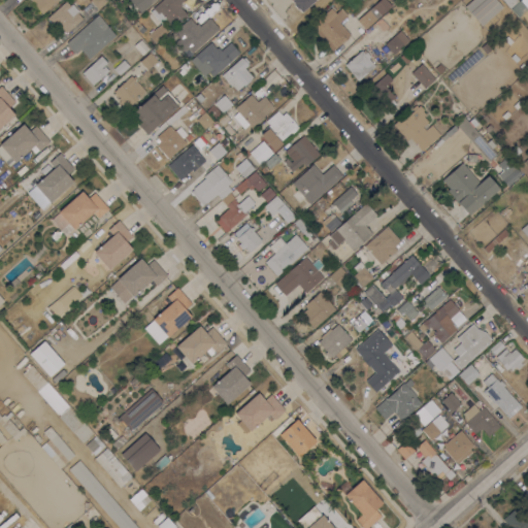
[(57,0),(42,13),(34,4),(34,3),(31,0),(57,0)]
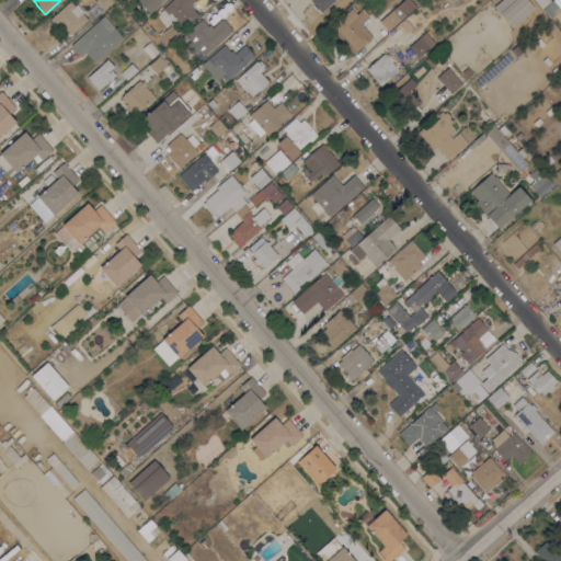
[(88,19),(72,33),(72,34),(70,35),(69,35),(69,34),(68,35),(67,33),(68,33),(61,26),(59,29),(58,26),(57,26),(55,24),(54,24),(52,22),(52,21),(49,19),(70,0),(75,6),(77,3),(83,11),(82,12),(88,19)]
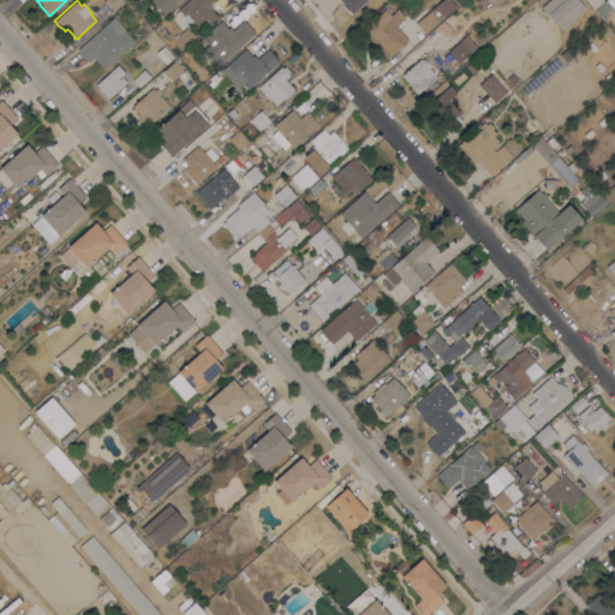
[(105,0),(125,0),(113,10),(105,0)]
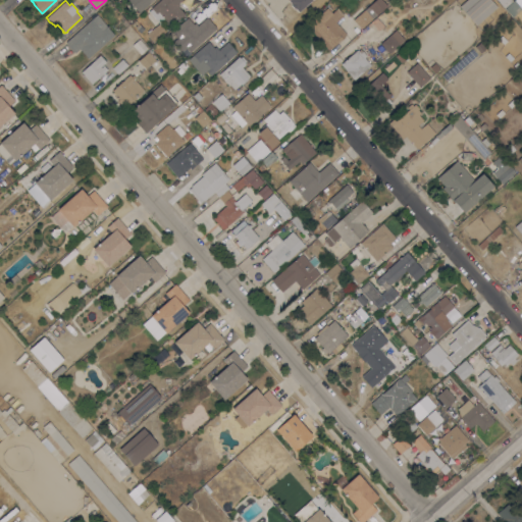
[(153,0),(139,12),(127,0),(153,0)]
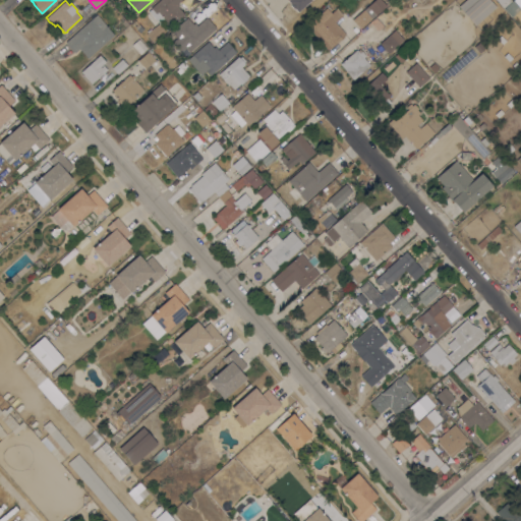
[(153,42),(146,34),(159,22),(148,10),(151,8),(151,7),(158,0),(180,0),(177,3),(180,5),(178,7),(184,14),(169,27),(162,20),(159,23),(166,31),(153,42)]
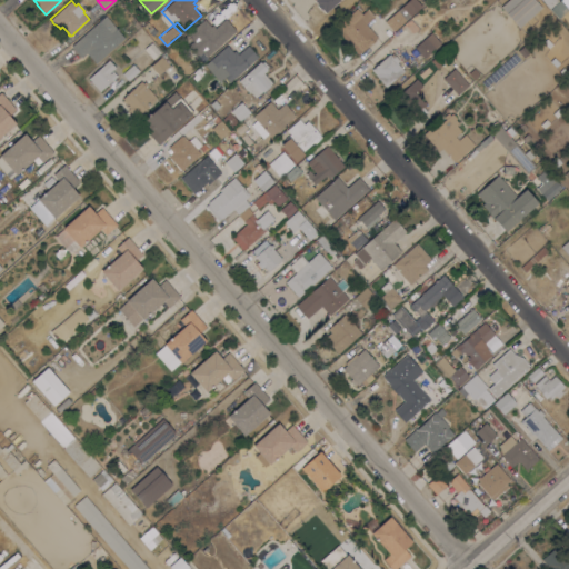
[(403,5),(408,0),(416,0),(421,6),(411,15),(403,5)]
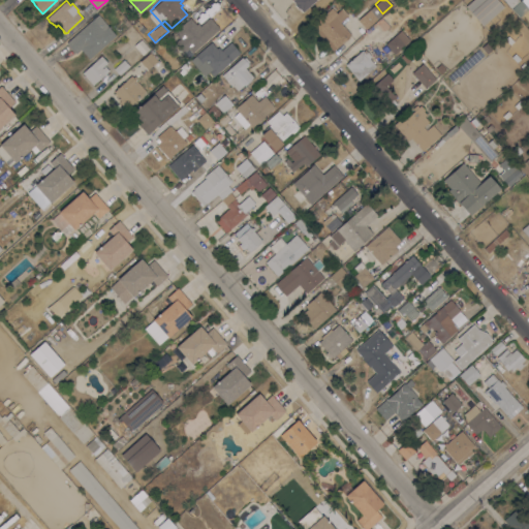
[(483,25),(465,5),(470,0),(497,0),(503,6),(483,25)]
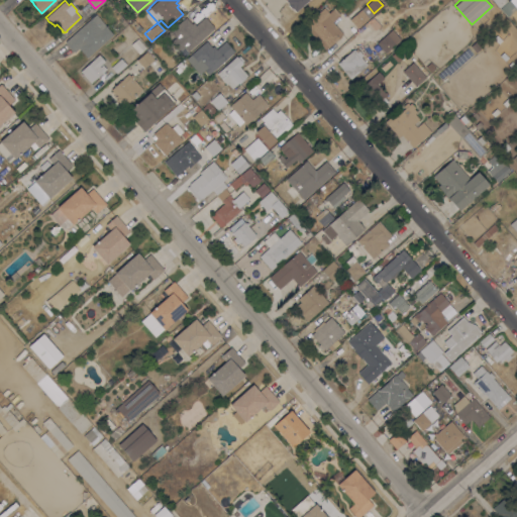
[(507,16),(500,7),(499,8),(492,0),(507,0),(508,1),(508,0),(509,0),(516,8),(511,13),(507,16)]
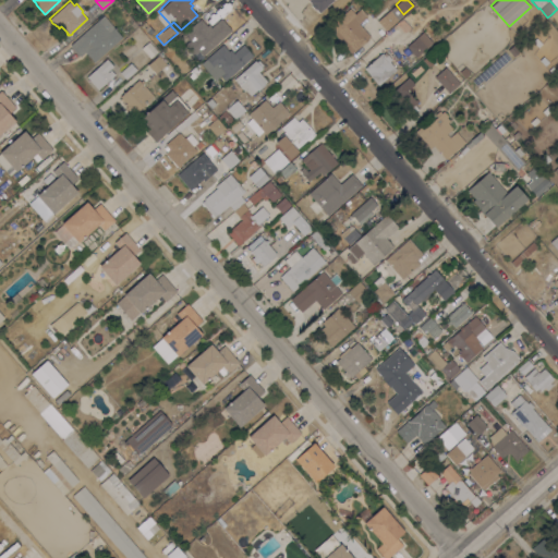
[(386,31),(377,21),(396,4),(403,14),(386,31)]
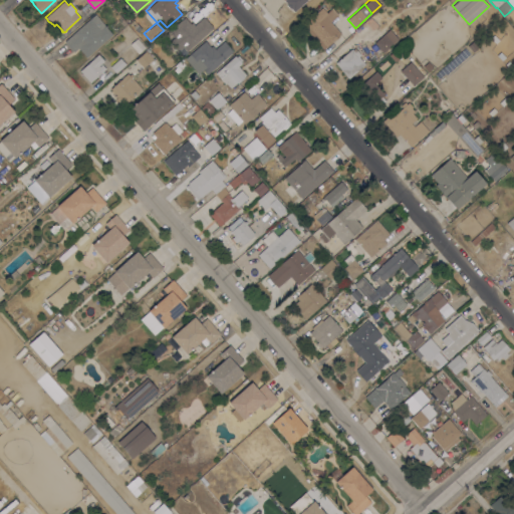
[(330,21),(340,33),(336,37),(323,49),(301,24),(313,14),(321,7),(326,12),(332,7),(338,14),(330,21)]
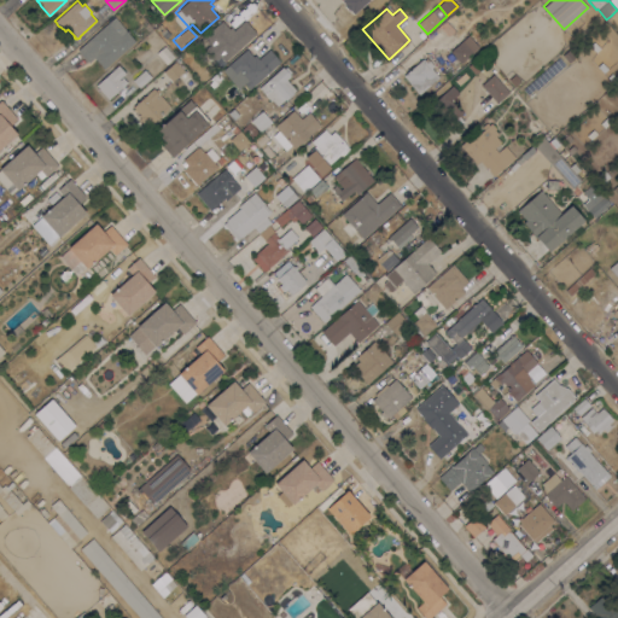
[(104,68),(94,57),(88,62),(77,50),(115,17),(128,31),(127,31),(135,41),(104,68)]
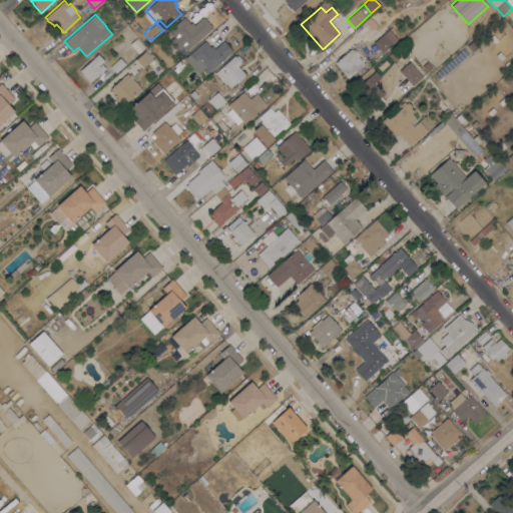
[(176,51),(168,42),(173,37),(168,31),(184,17),(190,24),(191,22),(193,25),(203,16),(212,27),(185,51),(181,46),(177,51),(176,51)]
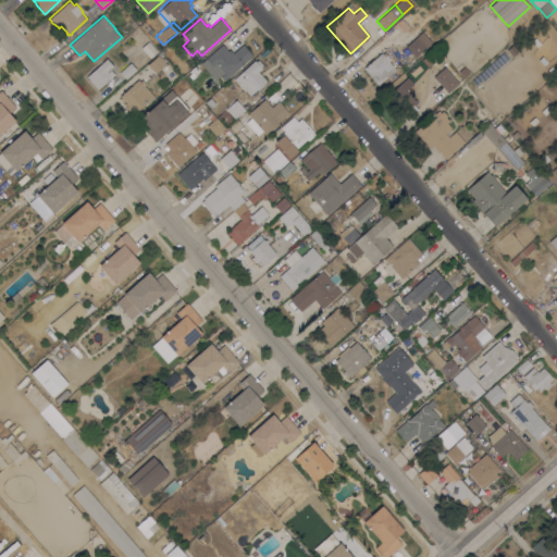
[(150,27),(146,31),(140,25),(145,22),(150,27)]
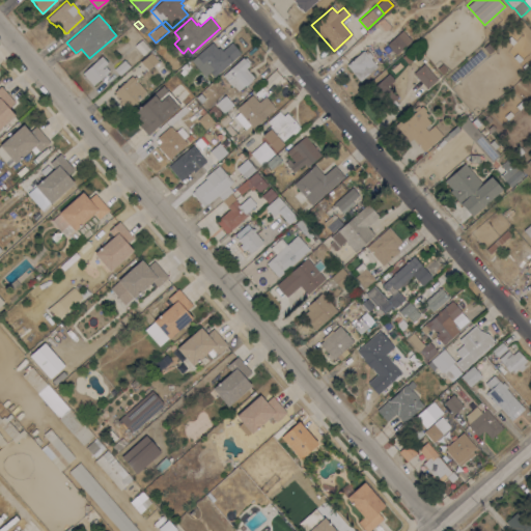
[(395,54),(387,44),(396,35),(406,45),(395,54)]
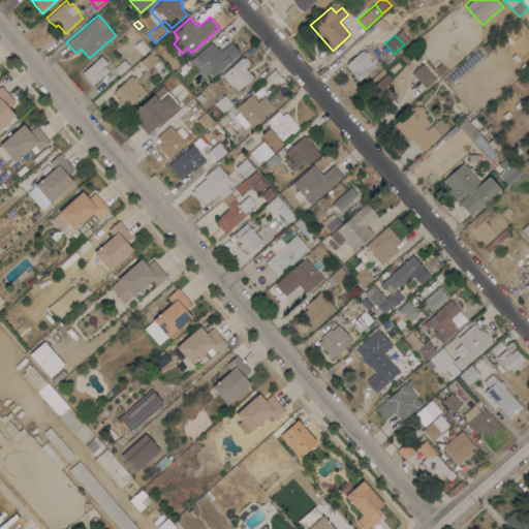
[(149,49),(142,55),(133,45),(141,38),(149,49)]
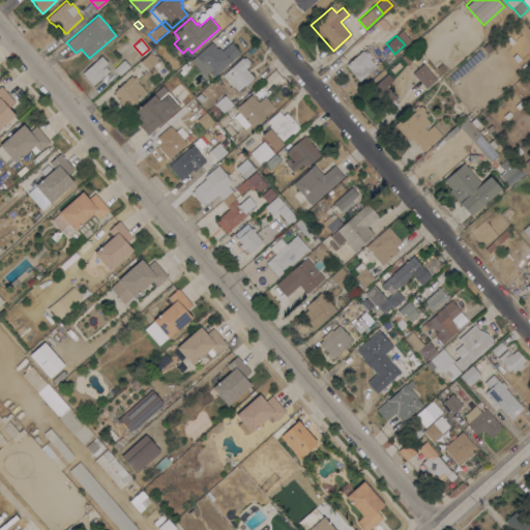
[(247,48),(243,42),(247,38),(252,43),(247,48)]
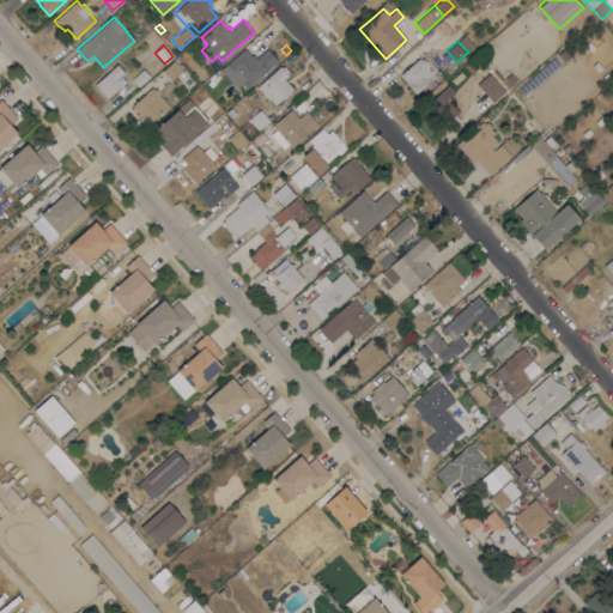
[(244,48),(246,49),(247,49),(250,53),(249,54),(252,55),(253,54),(256,58),(267,48),(279,61),(247,89),(242,83),(236,87),(234,90),(230,85),(232,84),(230,82),(228,84),(223,79),(226,76),(229,77),(234,72),(226,64),(244,48)]
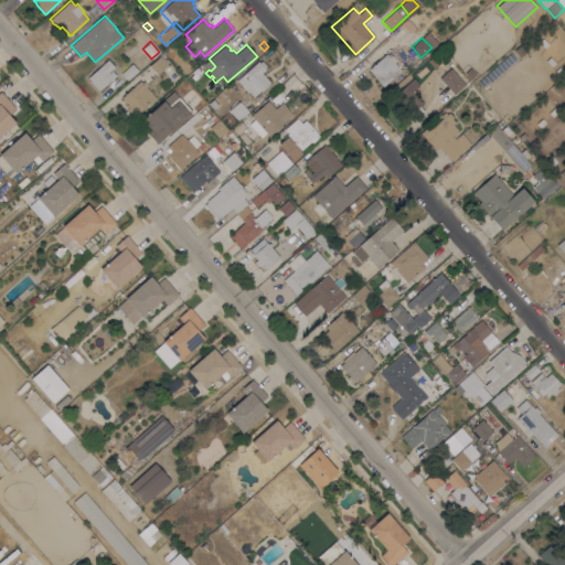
[(382,86),(373,75),(369,68),(386,53),(387,54),(390,52),(396,60),(394,62),(401,70),(382,86)]
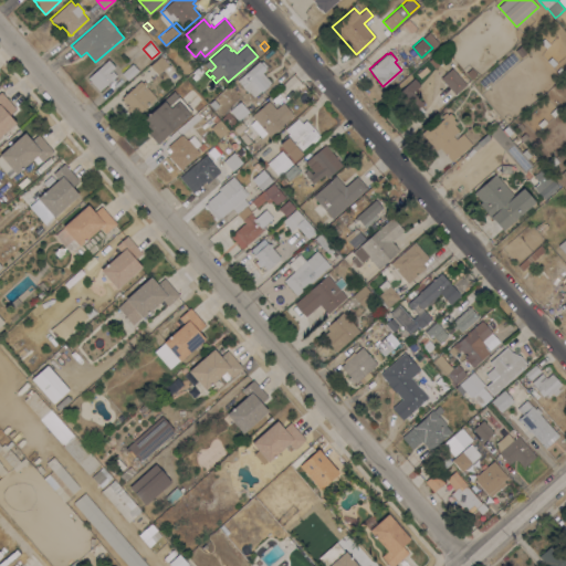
[(168,65),(157,74),(149,65),(160,55),(168,65)]
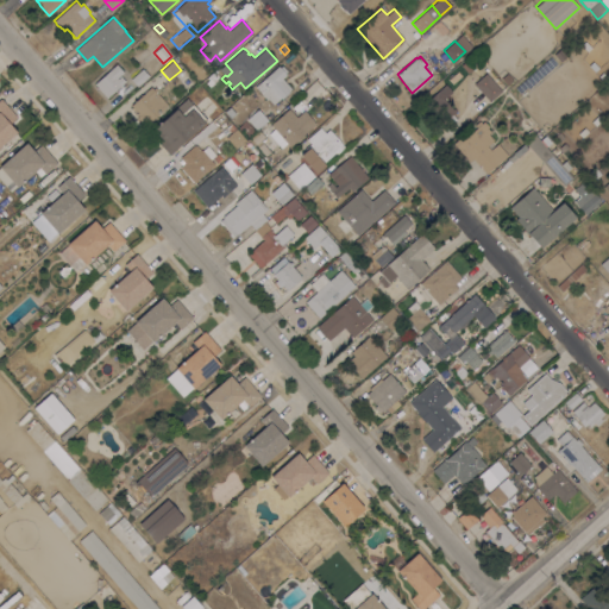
[(124,71),(117,77),(118,79),(120,76),(125,81),(107,98),(94,83),(117,63),(124,71)]
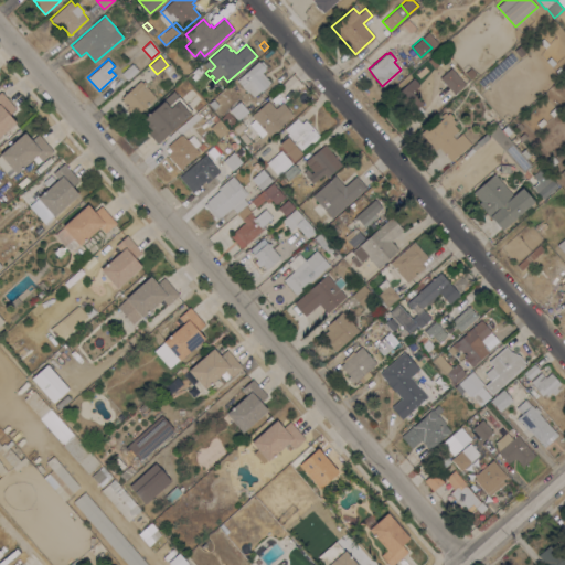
[(259,62),(262,61),(266,65),(264,67),(266,70),(262,73),(270,82),(267,84),(268,85),(260,92),(259,91),(253,96),(248,91),(247,92),(236,80),(258,61),(259,62)]
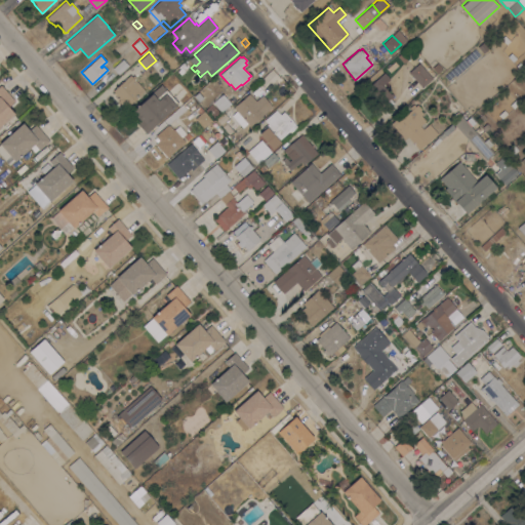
[(118,74),(112,68),(122,58),(128,65),(118,74)]
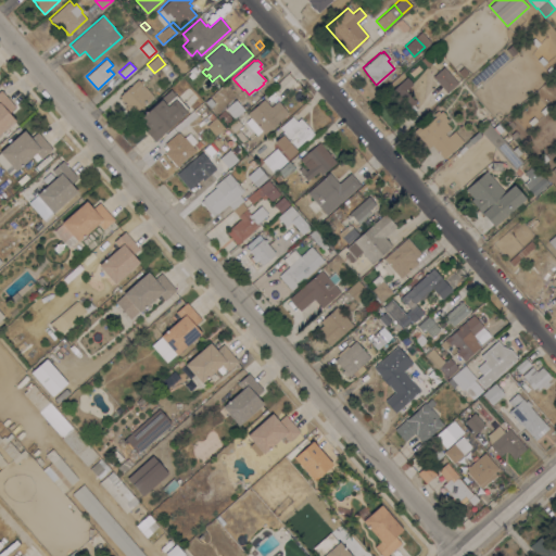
[(555,72),(552,75),(546,70),(550,65),(555,72)]
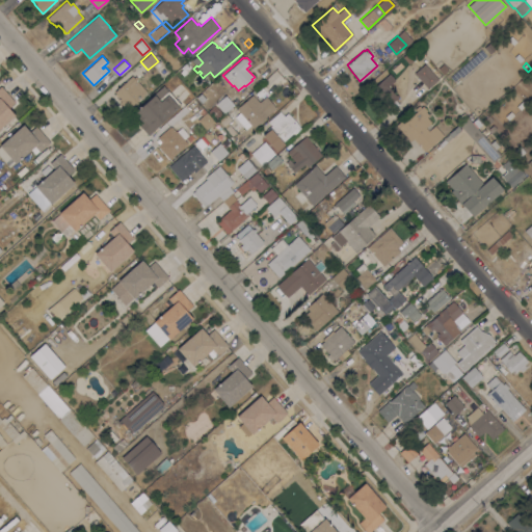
[(439,79),(427,88),(414,73),(424,63),(439,79)]
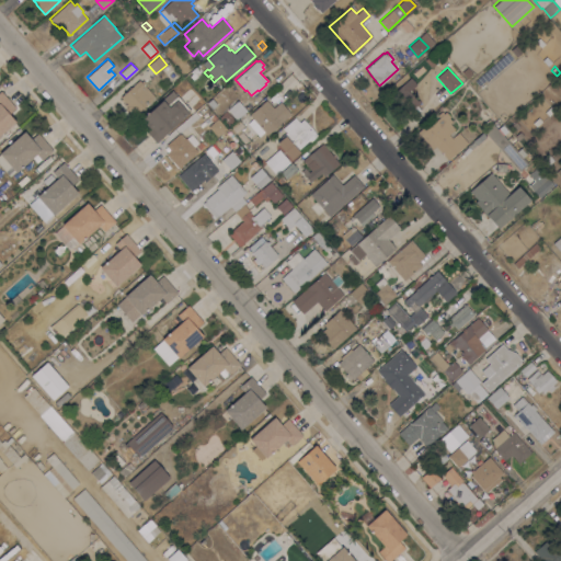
[(413,77),(411,73),(418,68),(421,71),(413,77)]
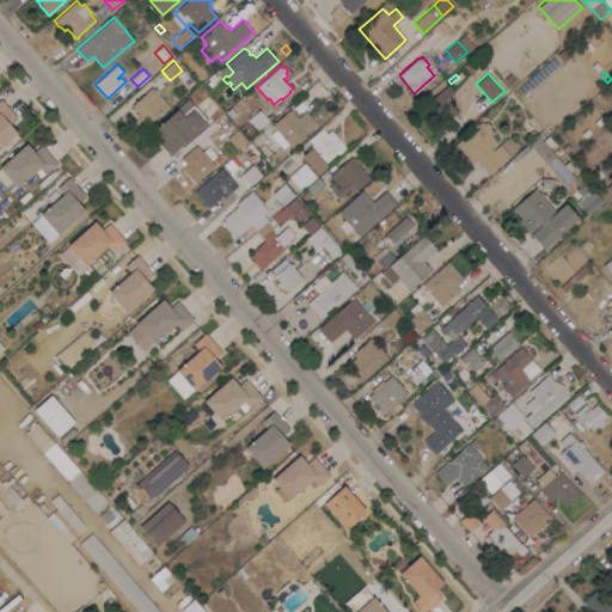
[(145,127),(138,117),(139,116),(136,114),(138,112),(136,111),(135,111),(133,109),(133,106),(132,105),(152,86),(154,89),(155,87),(158,90),(157,92),(169,105),(145,127)]
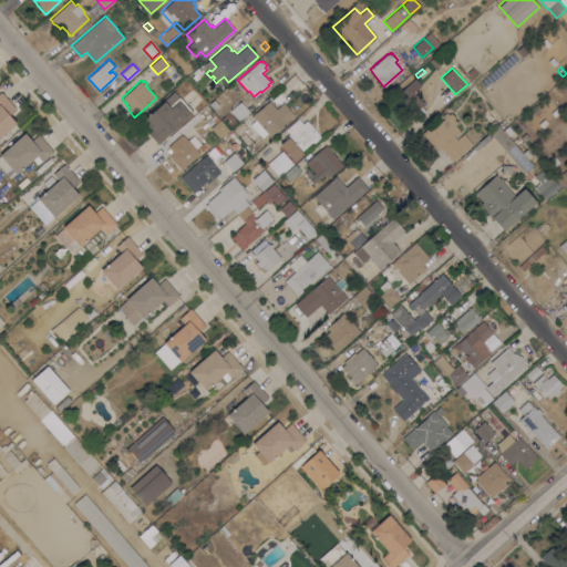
[(422,102),(423,101),(425,103),(421,106),(425,112),(419,117),(414,113),(406,120),(392,103),(410,89),(422,102)]
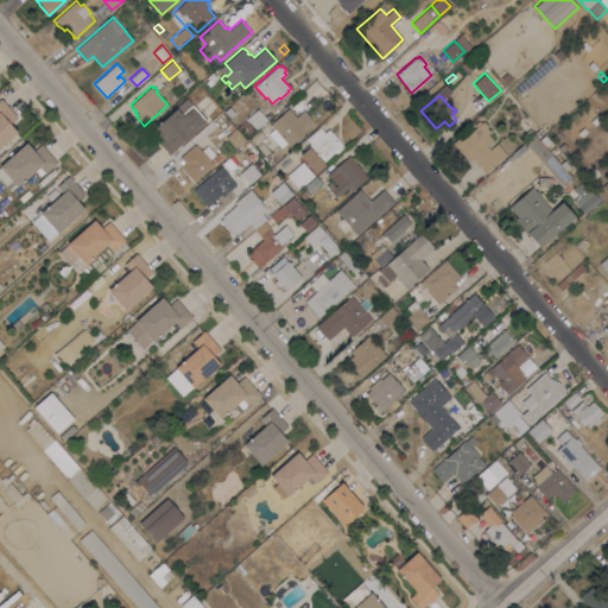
[(0,97),(1,97),(17,116),(8,122),(17,132),(0,146),(0,97)]
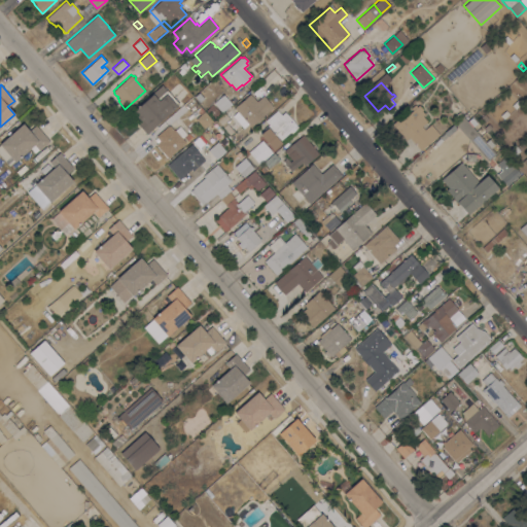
[(176,107),(146,134),(136,121),(139,119),(136,115),(138,114),(134,110),(152,94),(151,93),(162,84),(178,104),(175,106),(176,107)]
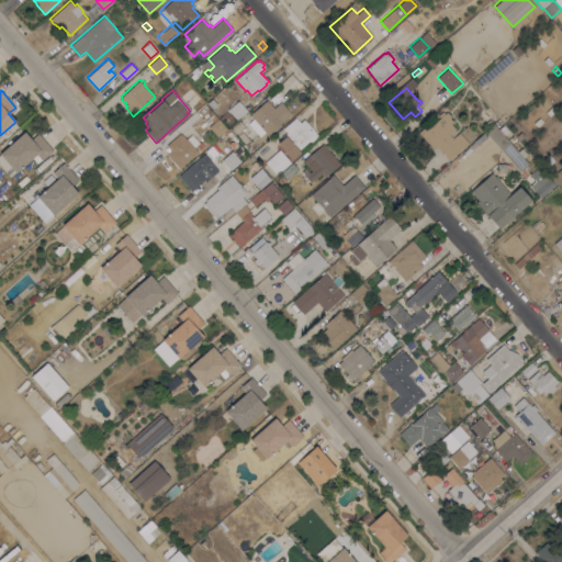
[(237,120),(227,109),(238,100),(247,110),(237,120)]
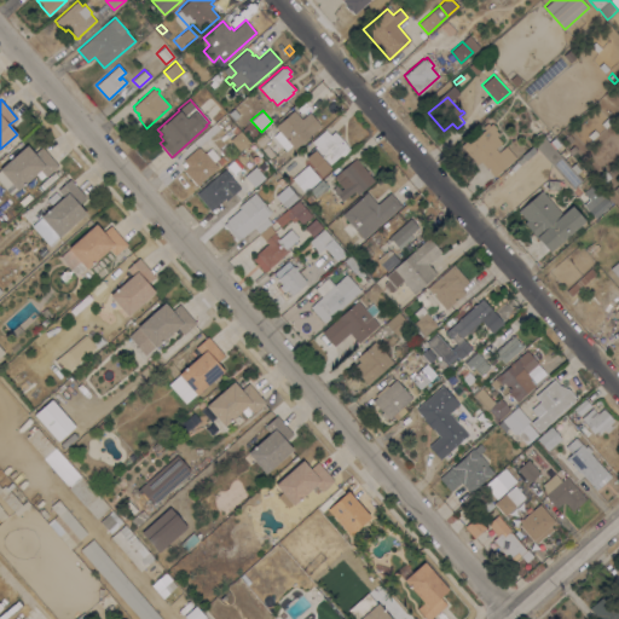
[(296,151),(290,156),(272,136),(278,131),(275,126),(294,110),(301,119),(310,111),(322,126),(294,149),(296,151)]
